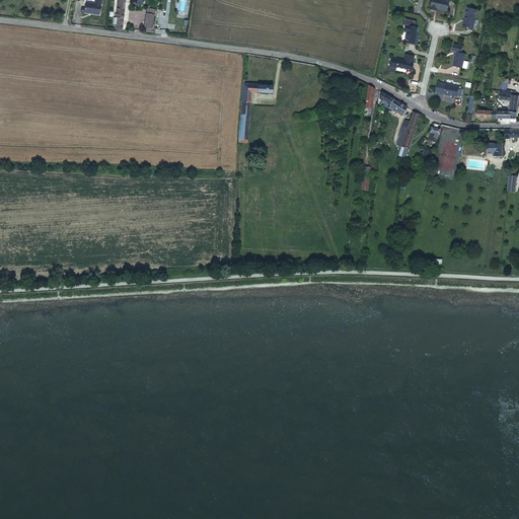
[(101,14),(102,3),(102,0),(96,0),(96,2),(86,1),(85,12),(101,14)]
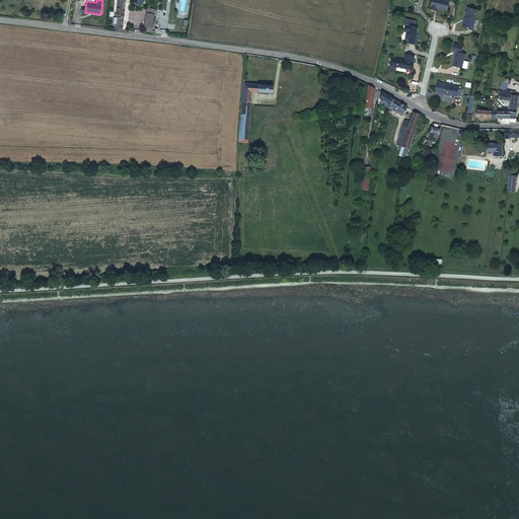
[(126,0),(120,0),(119,16),(117,29),(124,29),(126,0)]
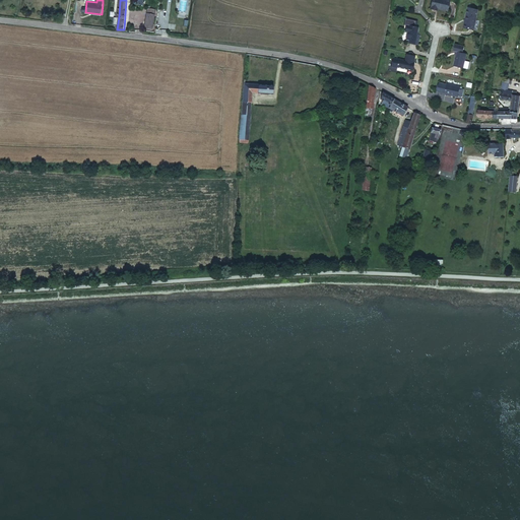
[(450,1),(444,0),(433,0),(432,10),(439,12),(439,10),(448,12),(450,1)]
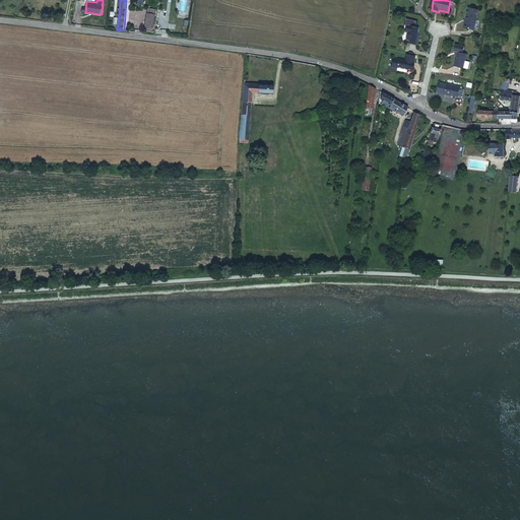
[(467,8),(466,15),(463,27),(473,29),(477,10),(467,8)]
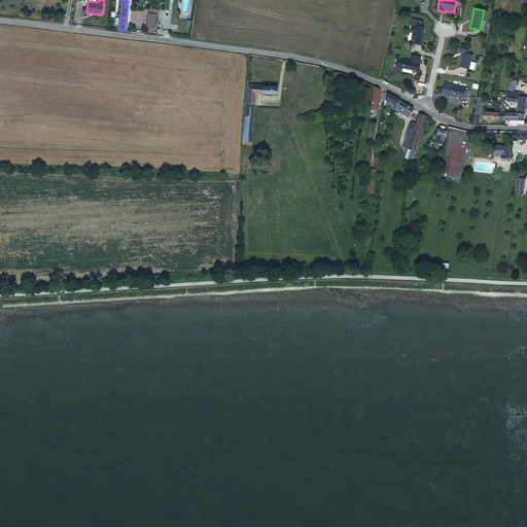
[(159,15),(151,14),(148,29),(155,30),(159,15)]
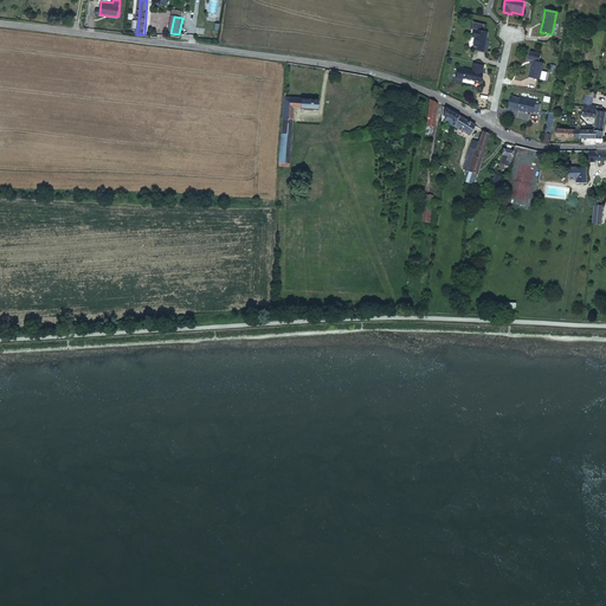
[(479,31),(477,31),(475,38),(478,38),(477,46),(481,46),(479,52),(488,53),(490,43),(488,43),(489,33),(485,33),(479,31)]
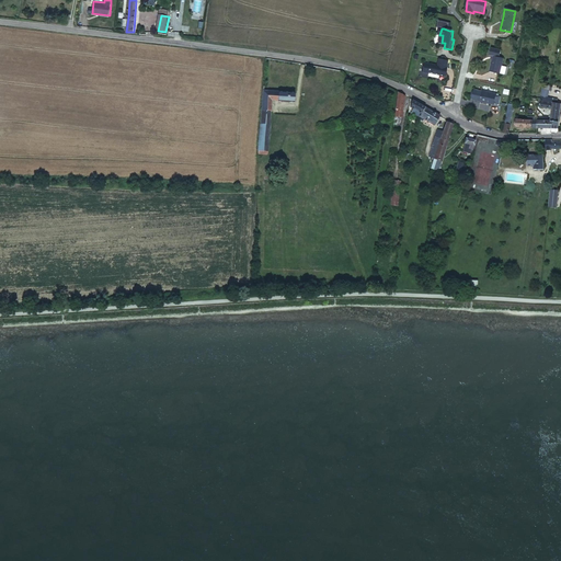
[(502,75),(505,59),(501,58),(503,50),(492,48),(491,56),(493,56),(495,57),(494,60),(492,72),(502,75)]
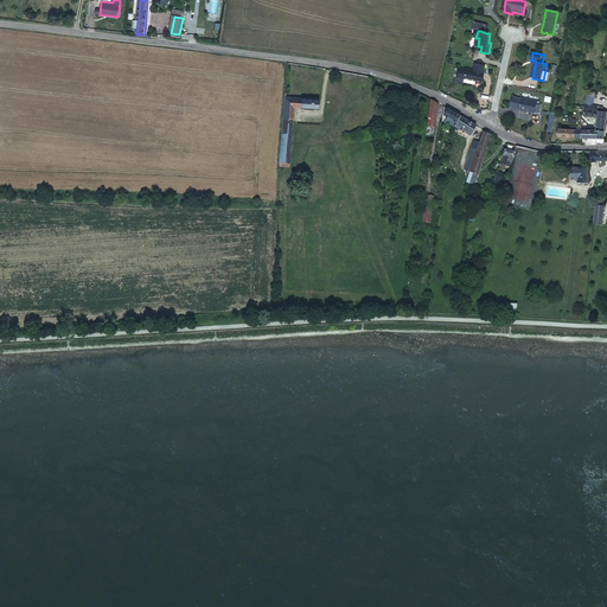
[(474,72),(461,69),(459,81),(471,83),(471,81),(483,83),(484,72),(485,66),(475,65),(474,72)]
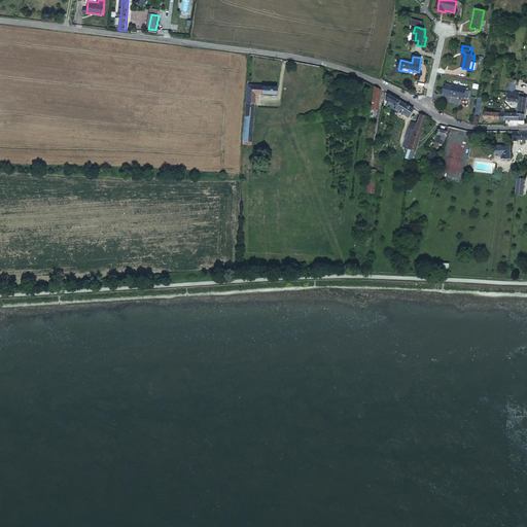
[(447,85),(445,95),(452,96),(452,97),(465,99),(466,98),(467,91),(467,90),(454,86),(447,85)]
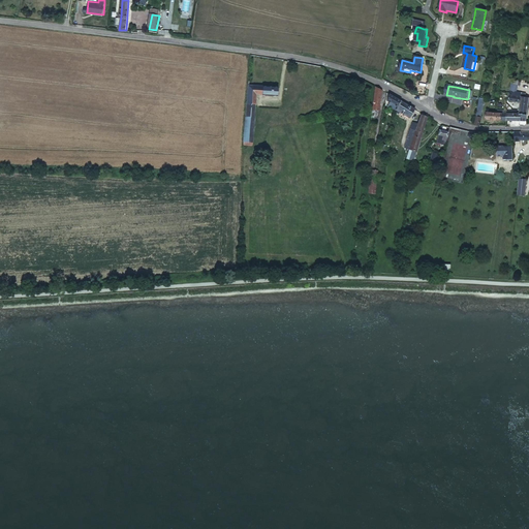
[(250,147),(256,96),(276,97),(277,89),(248,87),(242,147),(250,147)]
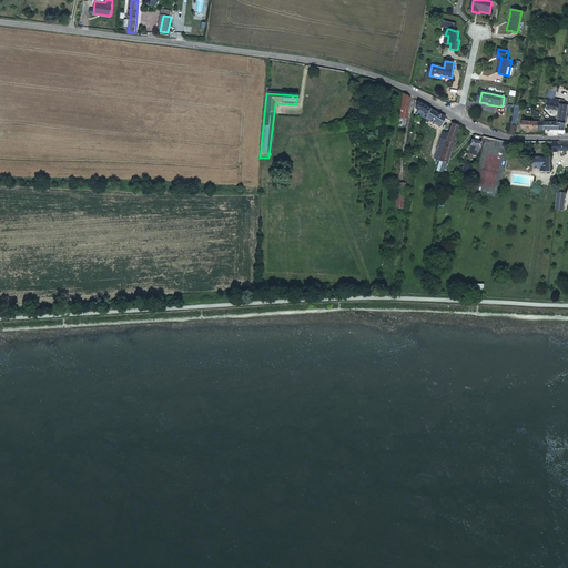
[(409,95),(404,93),(401,118),(407,118),(409,95)]
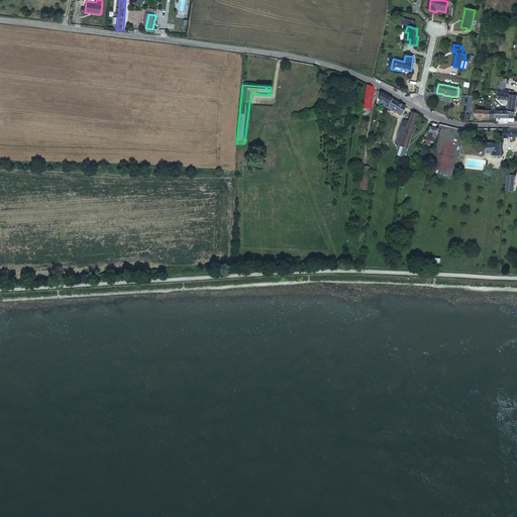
[(516,90),(504,88),(504,91),(510,92),(511,92),(510,110),(516,111),(516,109),(516,90)]
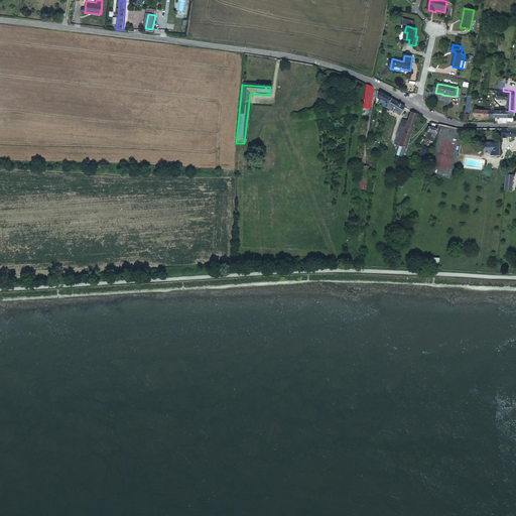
[(392,99),(382,93),(379,99),(389,105),(392,99)]
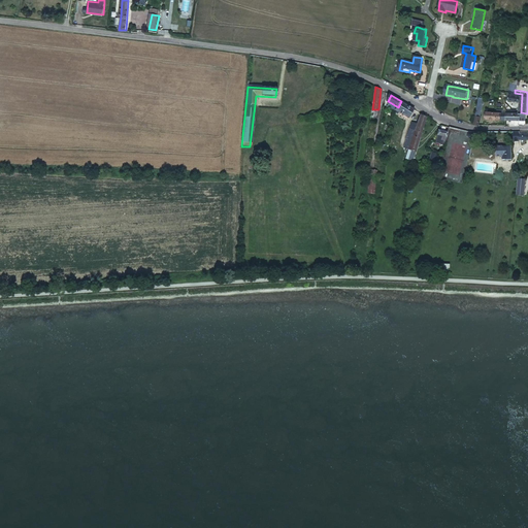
[(481,96),(477,114),(483,116),(487,97),(481,96)]
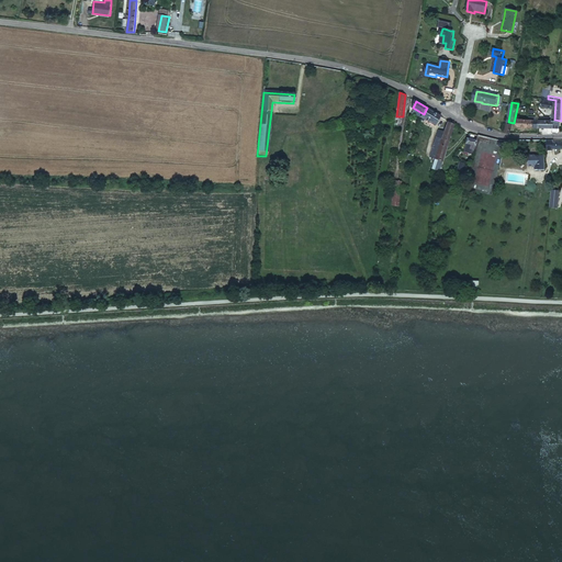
[(444,115),(427,108),(424,114),(422,117),(437,125),(444,115)]
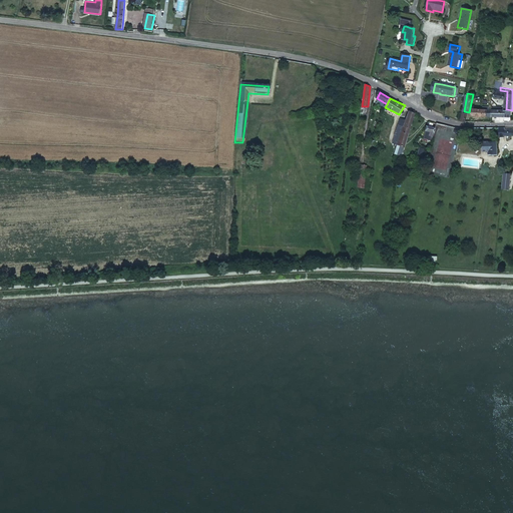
[(415,112),(409,111),(406,121),(401,146),(400,148),(401,148),(399,156),(405,157),(415,112)]
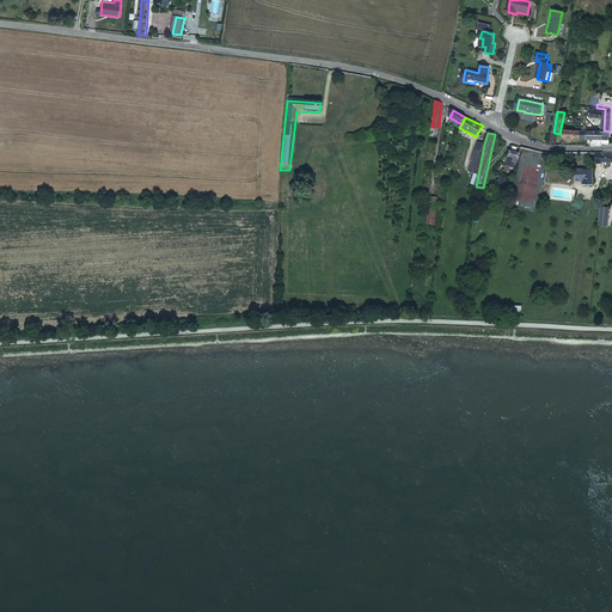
[(478,175),(484,145),(479,145),(473,173),(478,175)]
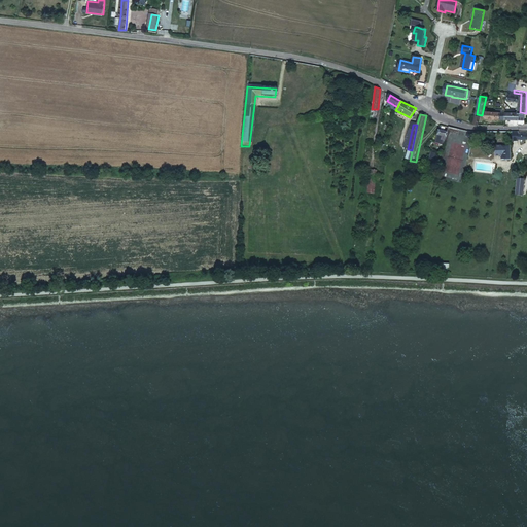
[(448,132),(438,130),(435,143),(443,145),(443,143),(446,143),(448,132)]
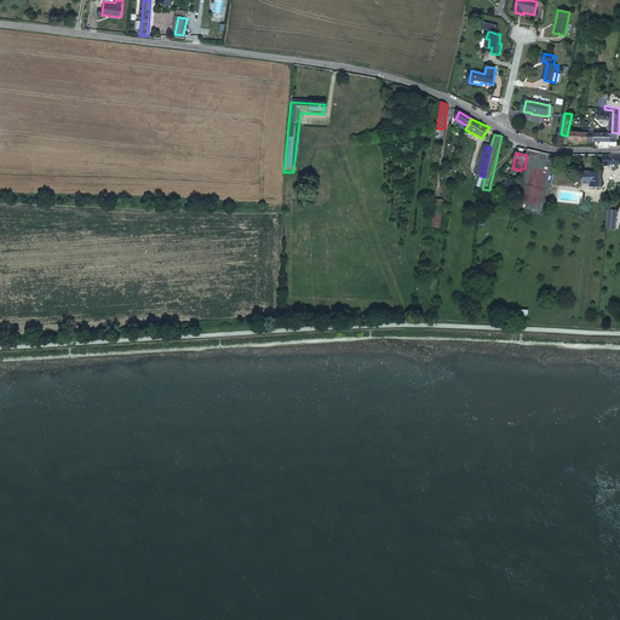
[(533,170),(527,194),(538,195),(541,176),(534,174),(535,171),(533,170)]
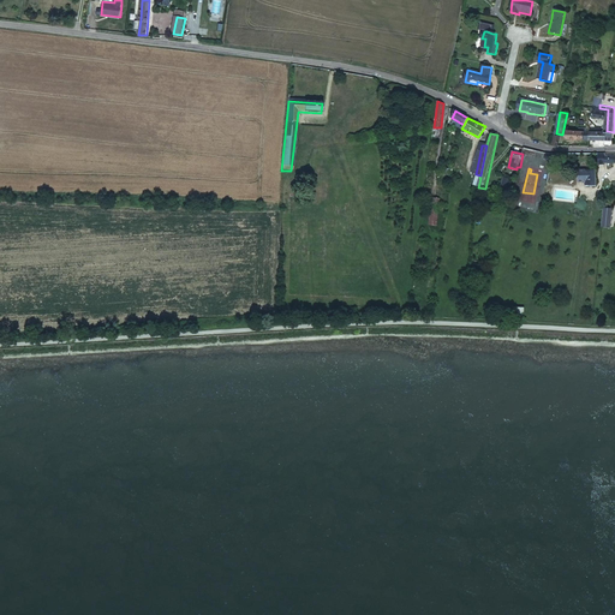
[(597,169),(583,169),(579,172),(580,183),(584,183),(587,183),(587,186),(598,186),(597,169)]
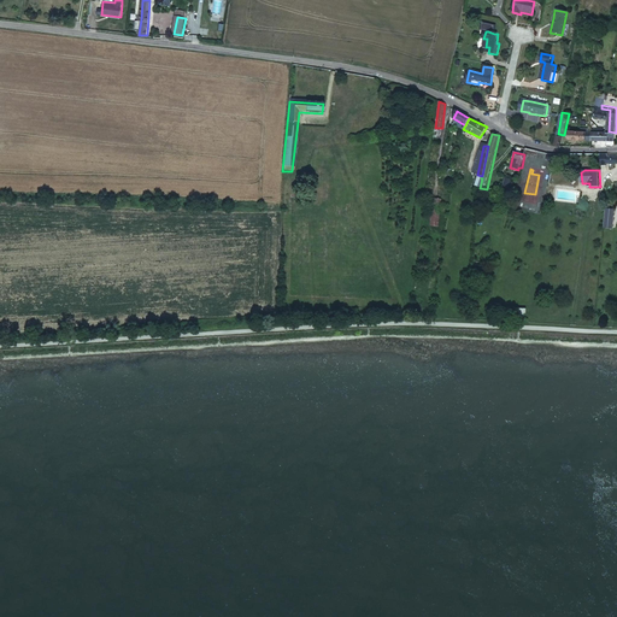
[(452,187),(454,175),(439,174),(436,189),(448,191),(448,186),(452,187)]
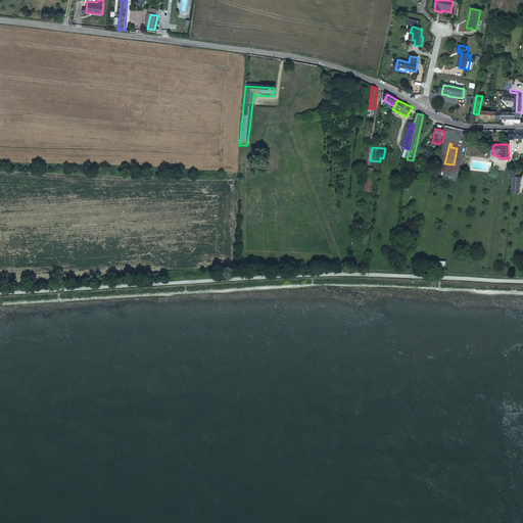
[(373,170),(364,169),(360,195),(369,196),(373,170)]
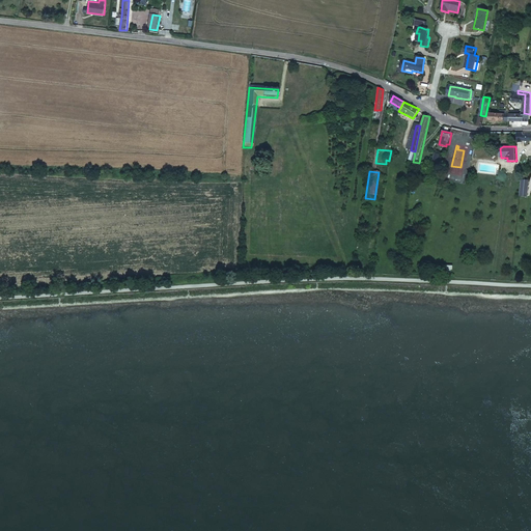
[(529,199),(530,183),(524,182),(522,198),(529,199)]
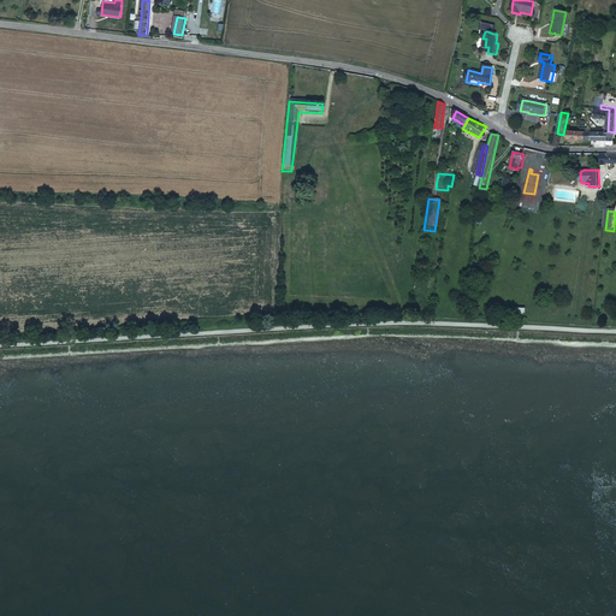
[(523,308),(513,307),(513,318),(520,319),(520,314),(523,314),(523,308)]
